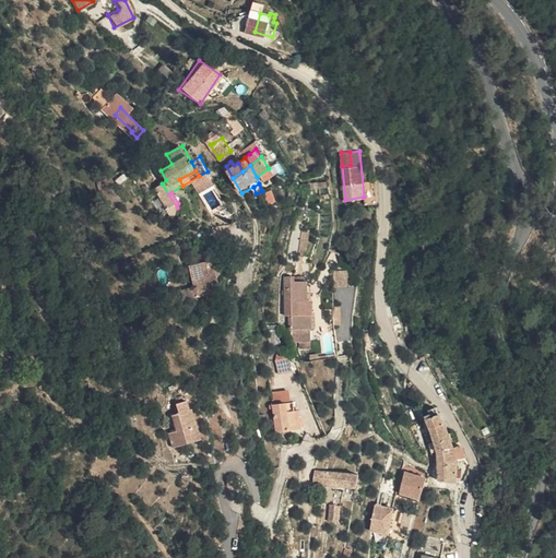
[(214,242),(229,241),(226,225),(213,226),(214,242)]
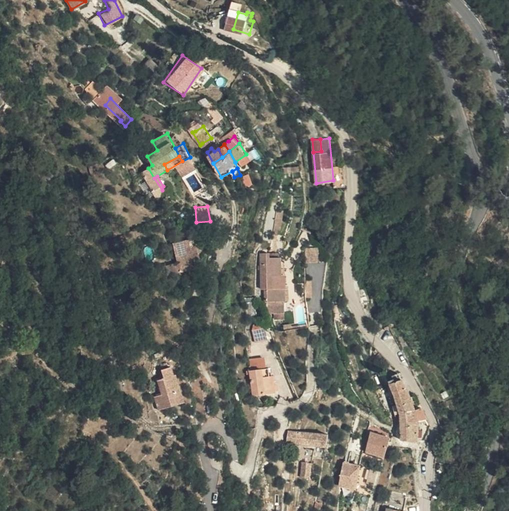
[(192,239),(186,241),(191,261),(198,259),(192,239)]
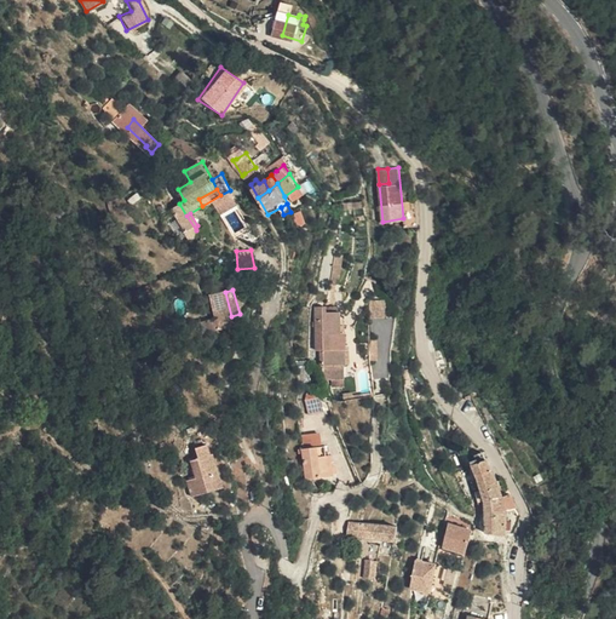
[(231,316),(225,292),(209,297),(216,321),(201,326),(205,336),(234,327),(231,316)]
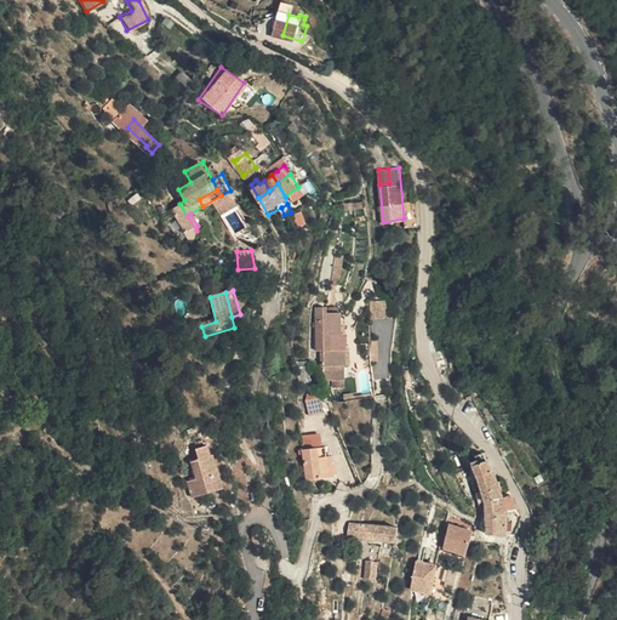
[(321,363),(325,364),(344,364),(346,364),(347,347),(347,335),(343,334),(343,326),(344,313),(341,313),(330,312),(331,307),(330,306),(320,306),(318,350),(323,350),(321,363)]
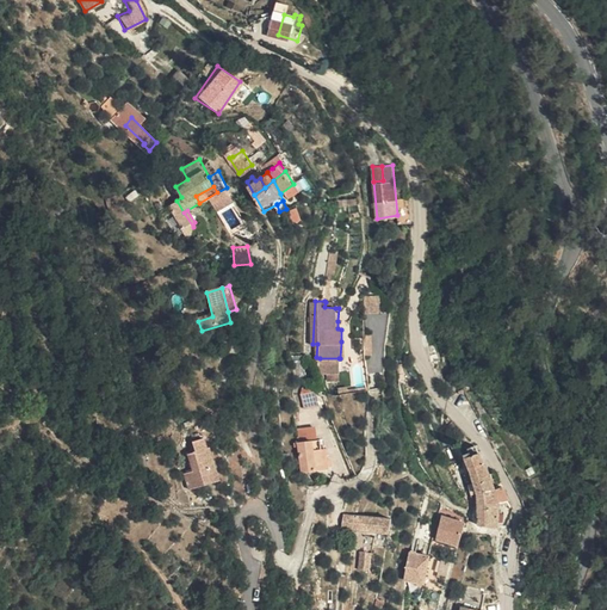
[(339,358),(320,358),(320,371),(339,373),(339,358)]
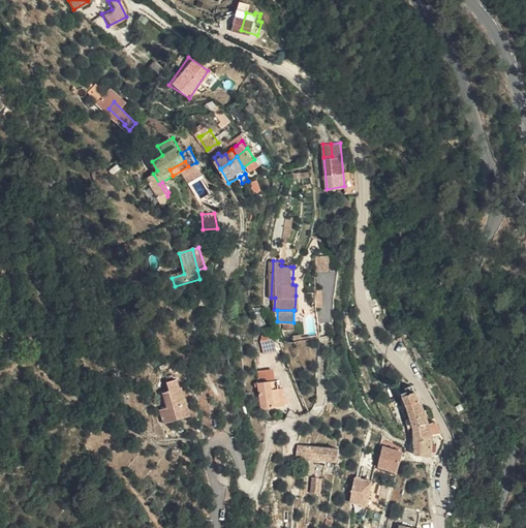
[(190,381),(196,378),(193,370),(187,372),(190,381)]
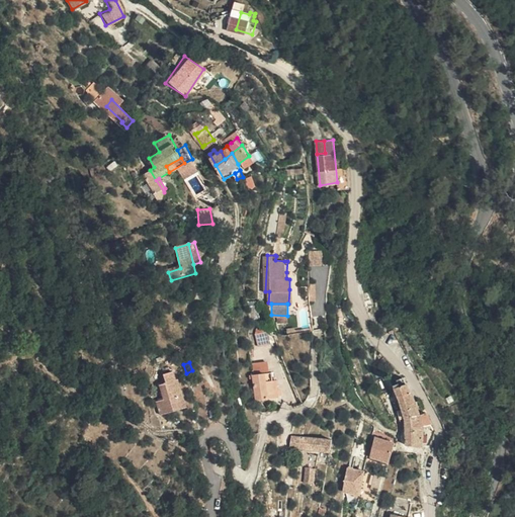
[(246,365),(248,375),(262,372),(260,362),(246,365)]
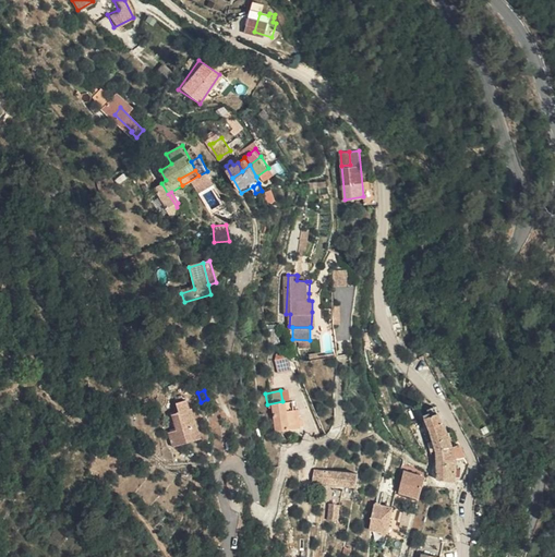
[(282,401),(267,404),(273,431),(297,425),(292,408),(288,408),(286,400),(282,401)]
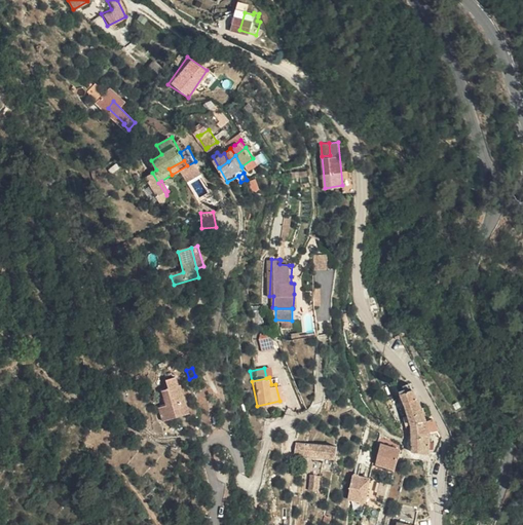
[(164,424),(189,415),(180,387),(179,388),(176,380),(165,383),(169,391),(162,394),(167,409),(160,411),(164,424)]
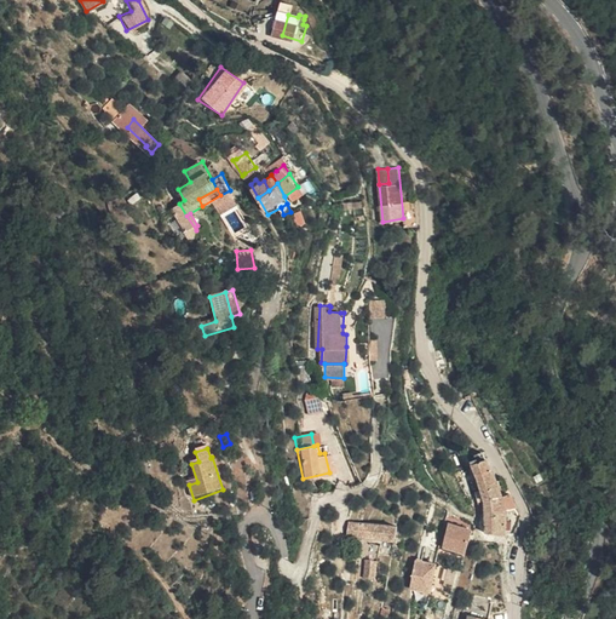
[(484,452),(482,448),(476,453),(477,459),(472,462),(479,488),(471,492),(472,493),(475,493),(476,500),(483,499),(500,494),(499,492),(502,489),(499,479),(495,480),(491,469),(489,470),(484,452)]
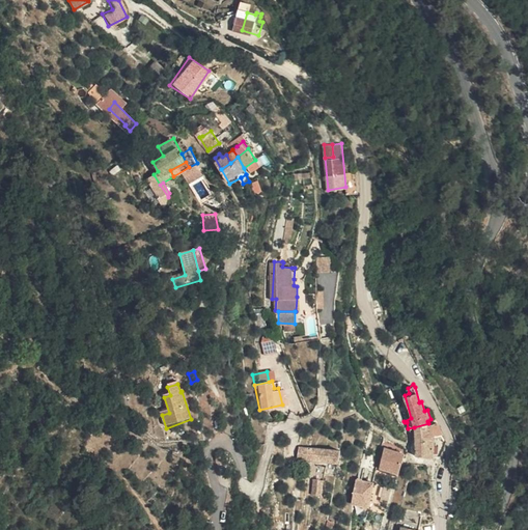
[(414,427),(414,442),(432,439),(431,431),(435,434),(441,433),(436,423),(435,423),(428,423),(414,427)]
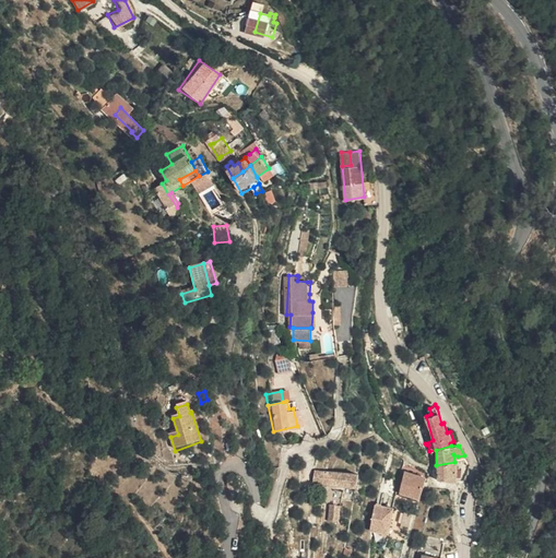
[(436,465),(436,467),(436,479),(456,481),(456,475),(454,462),(436,465)]
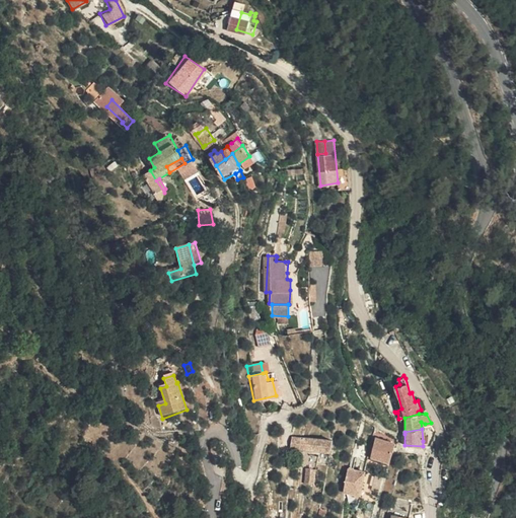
[(287,449),(297,450),(298,438),(288,437),(287,449)]
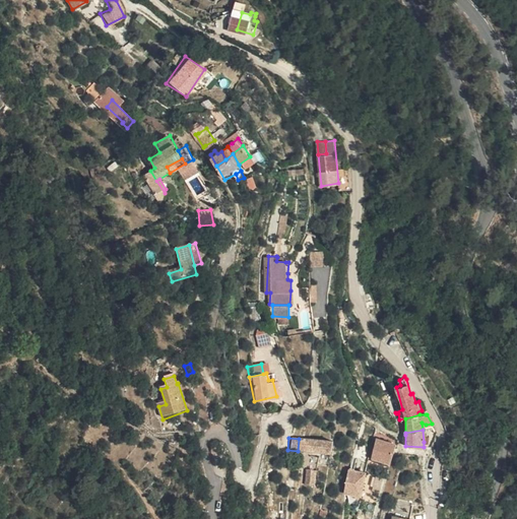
[(389,463),(392,452),(396,443),(375,438),(370,460),(373,461),(373,459),(389,463)]
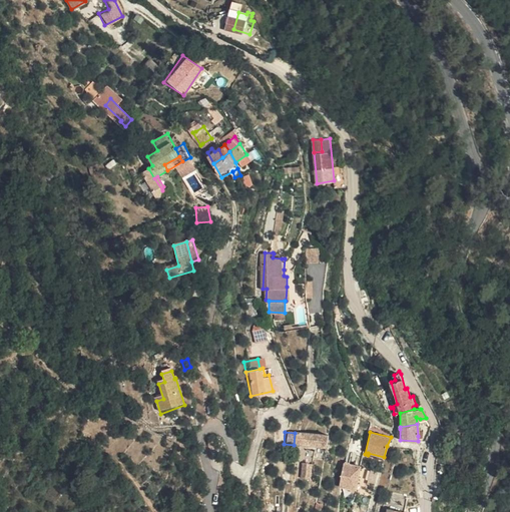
[(305,450),(315,452),(315,447),(313,446),(315,434),(312,434),(295,433),(294,445),(294,449),(298,449),(298,445),(305,446),(305,450)]
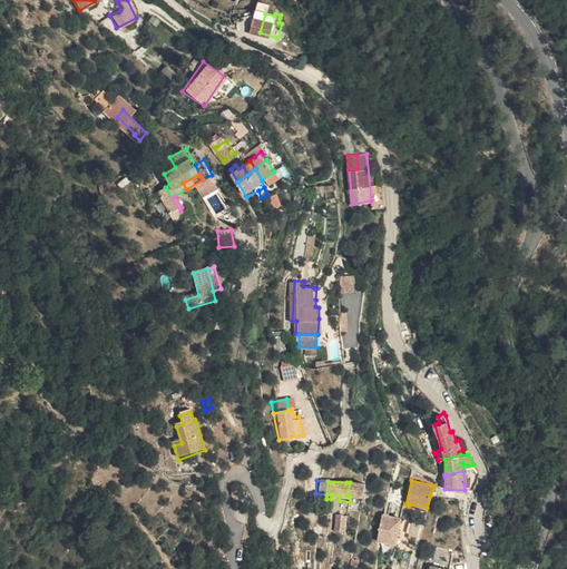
[(348,496),(350,497),(361,498),(362,483),(350,482),(348,496)]
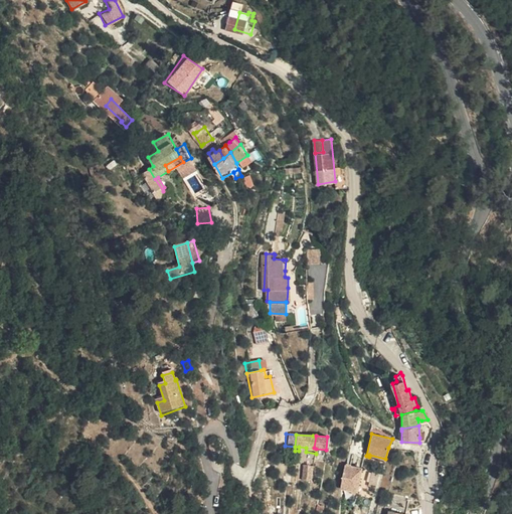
[(354,492),(356,492),(360,479),(362,467),(349,464),(350,453),(346,452),(344,463),(343,463),(340,488),(341,488),(349,490),(348,492),(353,493),(354,492)]
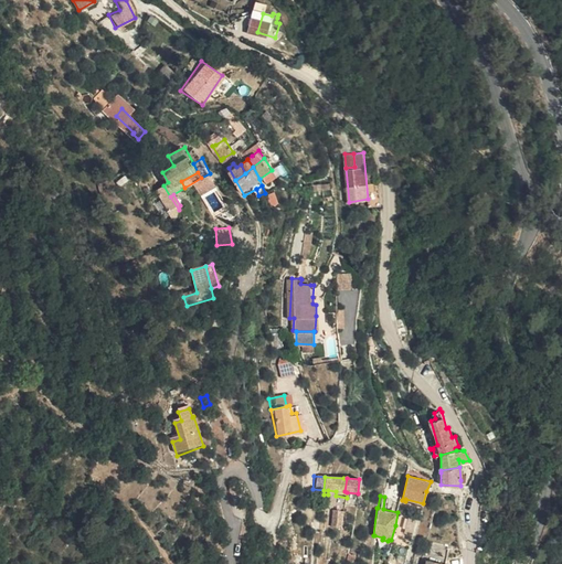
[(335,528),(340,529),(340,521),(346,520),(347,511),(330,510),(328,527),(328,531),(335,531),(335,528)]
